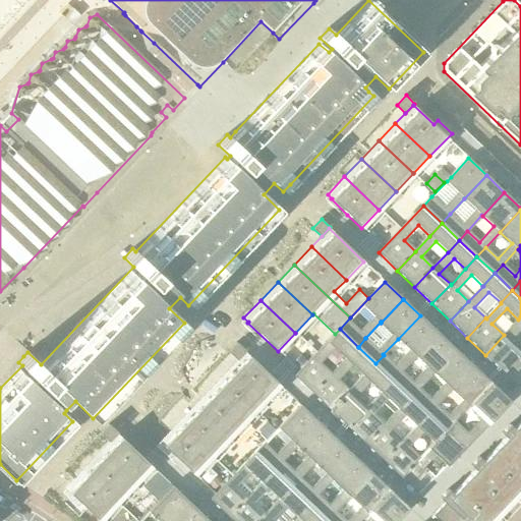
[(395,365),(384,355),(375,363),(393,381),(401,371),(416,355),(416,356),(439,333),(420,315),(398,339),(410,350),(395,365)]
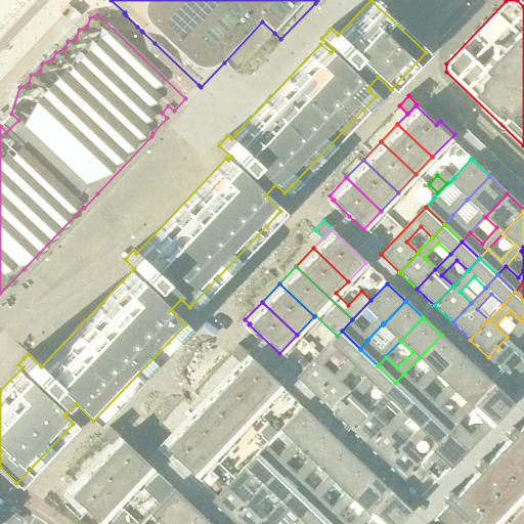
[(523,318),(521,321),(522,322),(508,338),(507,337),(488,357),(507,375),(512,368),(519,376),(523,368),(523,318)]
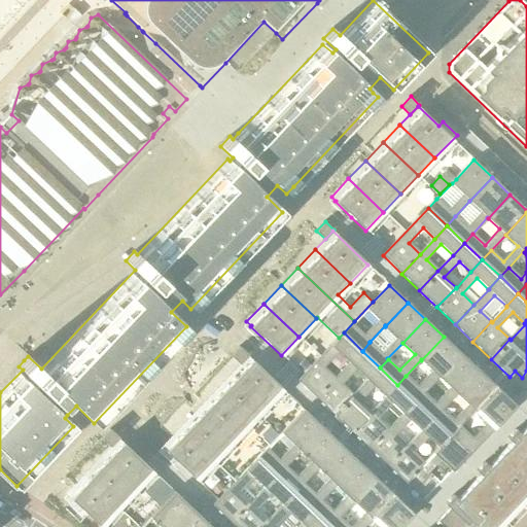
[(317,398),(336,379),(323,367),(339,352),(350,363),(362,351),(344,332),(339,338),(320,357),(297,381),(317,398)]
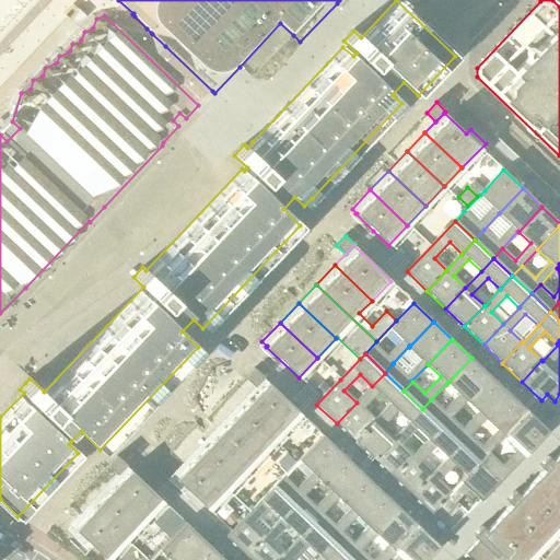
[(444,411),(431,399),(422,409),(442,427),(450,418),(450,417),(466,400),(490,375),(471,358),(447,383),(459,394),(444,411)]
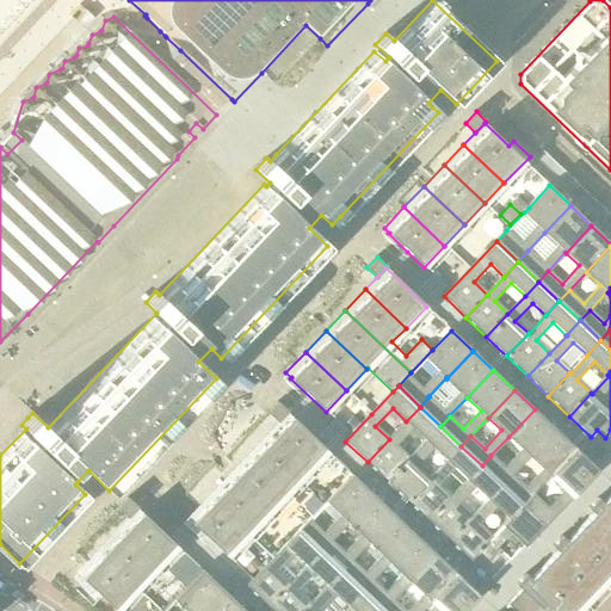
[(269,412),(278,423),(288,413),(289,412),(278,401),(269,412)]
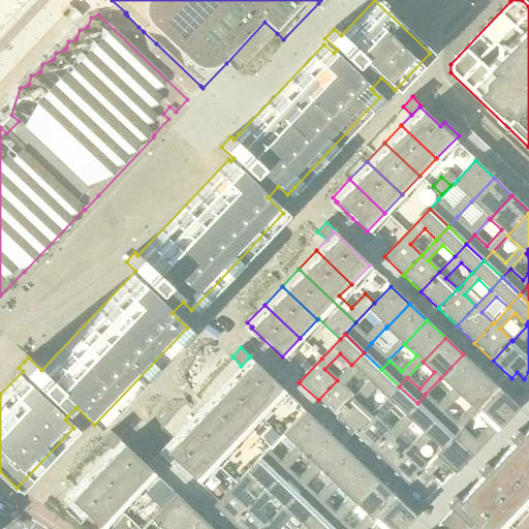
[(318,400),(336,417),(354,398),(343,386),(358,371),(369,381),(381,369),(364,352),(351,365),(337,380),(318,400)]
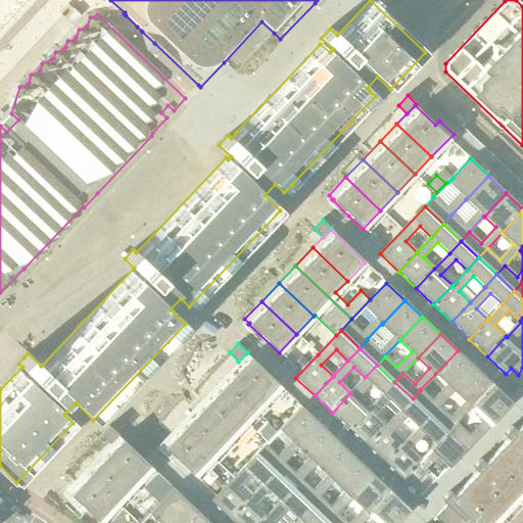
[(432,401),(420,390),(413,398),(430,416),(438,407),(453,390),(454,391),(476,368),(458,350),(435,374),(447,385),(432,401)]
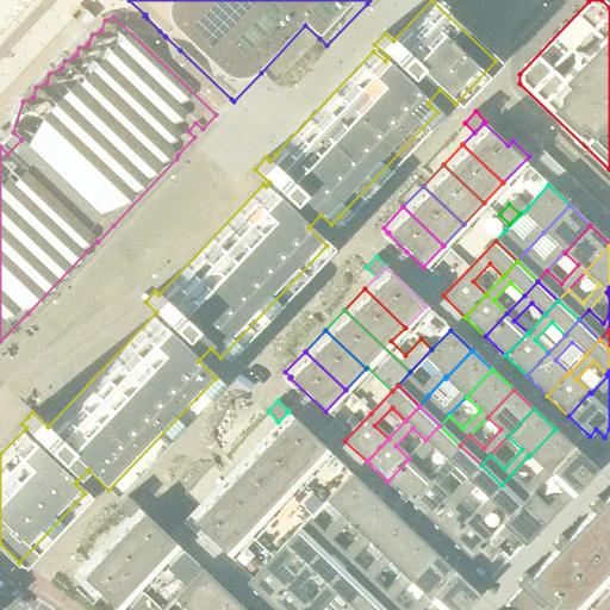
[(278,422),(266,434),(306,473),(328,450),(287,412),(278,422)]
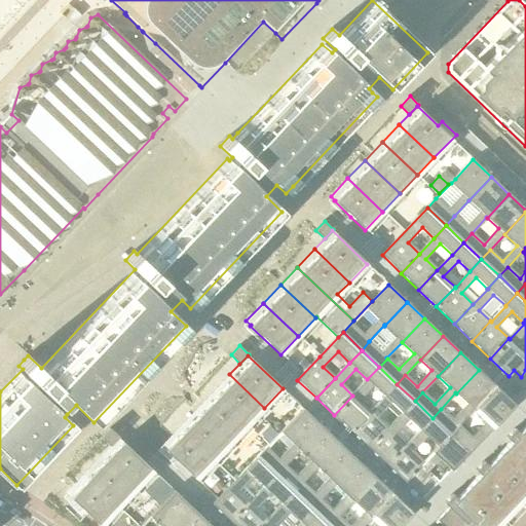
[(334,415),(351,431),(370,412),(359,401),(373,385),(385,397),(397,384),(379,367),(367,379),(368,380),(352,396),(334,415)]
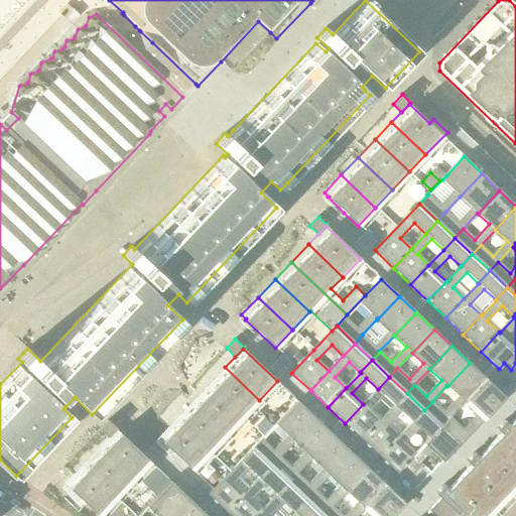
[(443,412),(432,401),(424,410),(442,427),(487,379),(470,363),(447,386),(459,397),(443,412)]
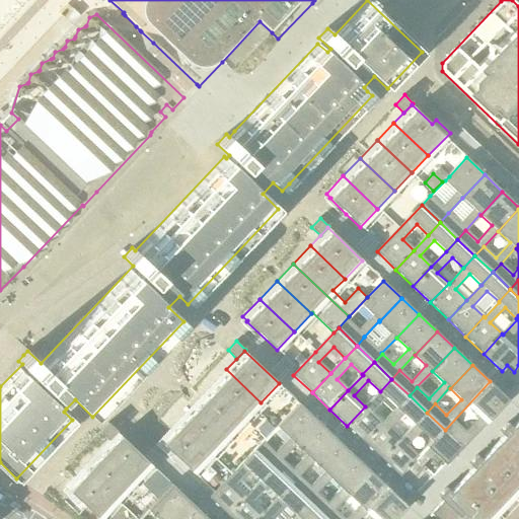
[(261,402),(226,369),(209,387),(243,420),(261,402)]
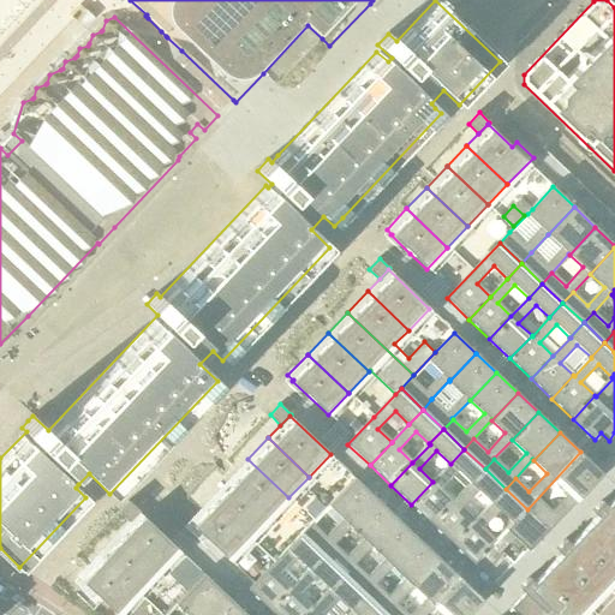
[(411,505),(433,525),(454,502),(440,489),(457,471),(471,484),(485,469),(464,449),(451,464),(433,482),(411,505)]
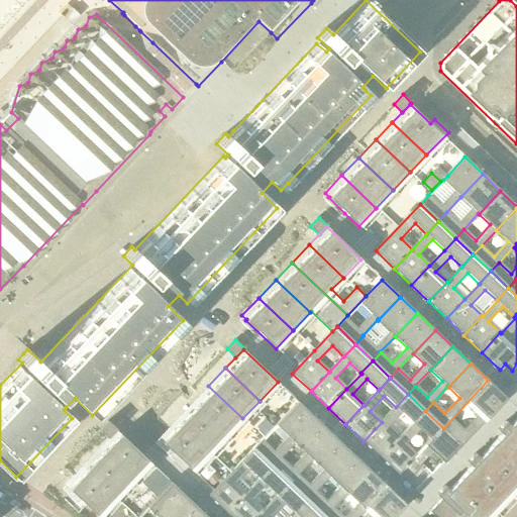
[(443,428),(460,445),(494,411),(494,410),(505,398),(497,389),(493,386),(488,380),(443,428)]
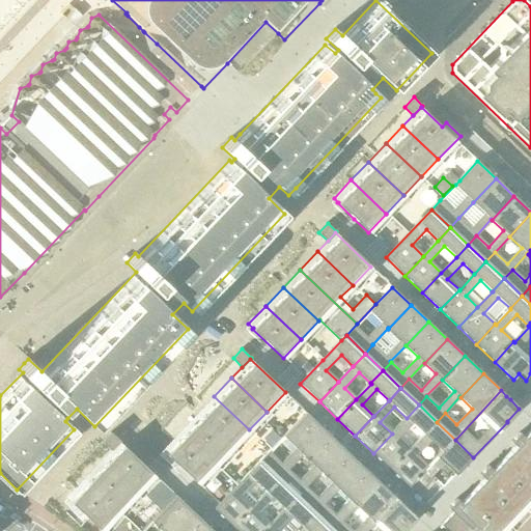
[(232,448),(249,429),(214,396),(197,414),(232,448)]
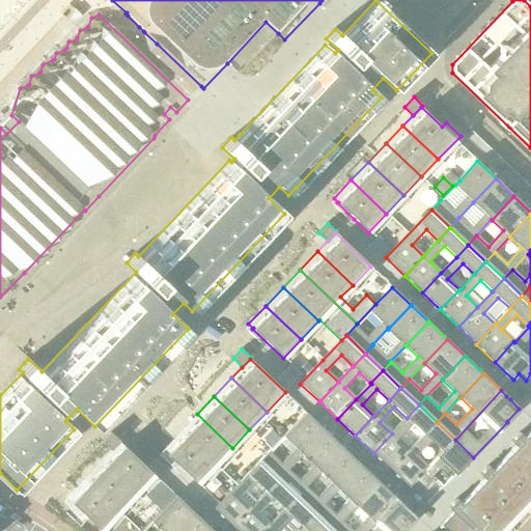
[(391,470),(410,450),(398,439),(413,423),(424,435),(437,422),(419,404),(407,418),(392,434),(373,453),(391,470)]
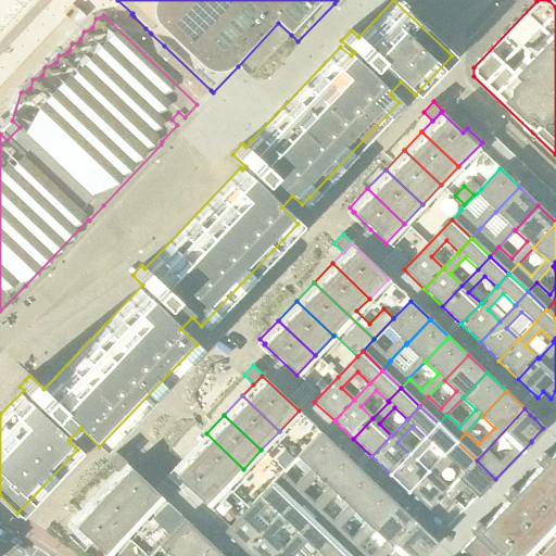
[(282,474),(273,483),(292,502),(301,492),(317,475),(317,476),(340,451),(320,432),(302,453),(293,462),(306,474),(294,487),(282,474)]
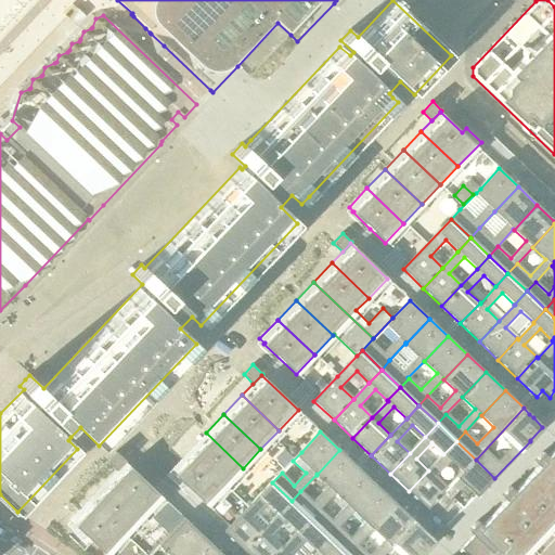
[(224,487),(243,468),(206,433),(188,451),(224,487)]
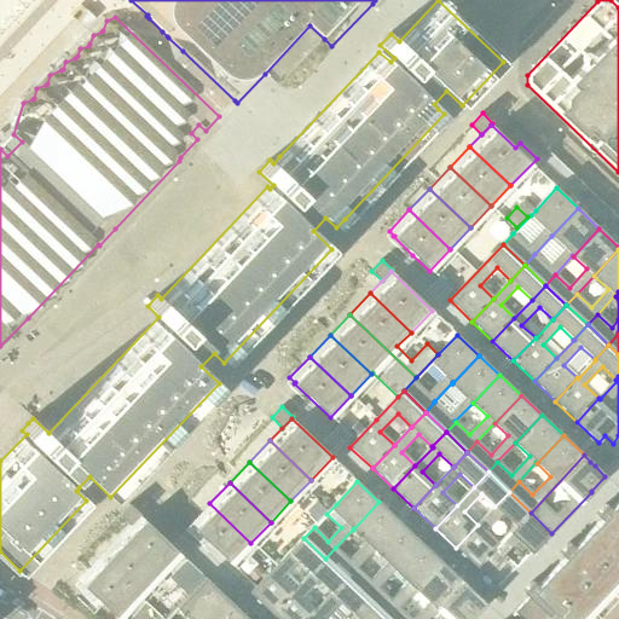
[(531,513),(509,492),(495,507),(496,507),(478,525),(456,548),(478,568),(482,563),(492,573),(505,559),(503,556),(518,541),(510,534),(531,513)]
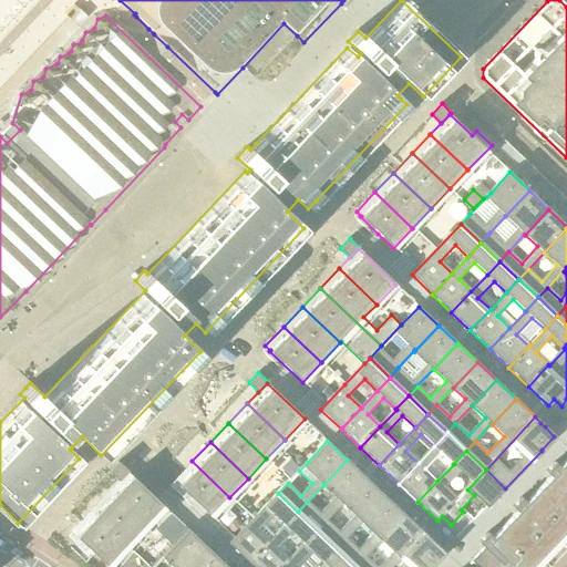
[(537,488),(566,516),(566,457),(559,466),(555,462),(546,472),(549,476),(537,488)]
